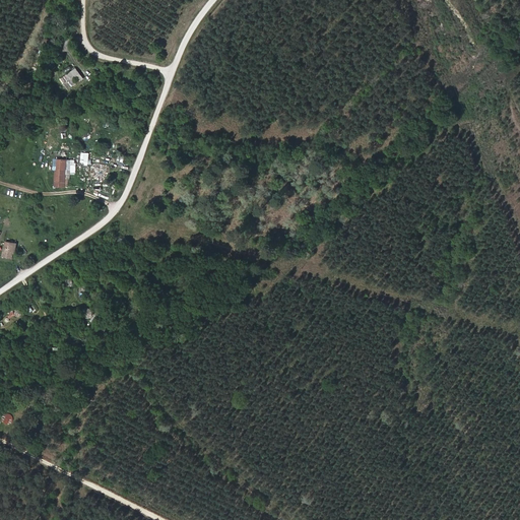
[(78,67),(61,78),(68,89),(85,79),(78,67)]
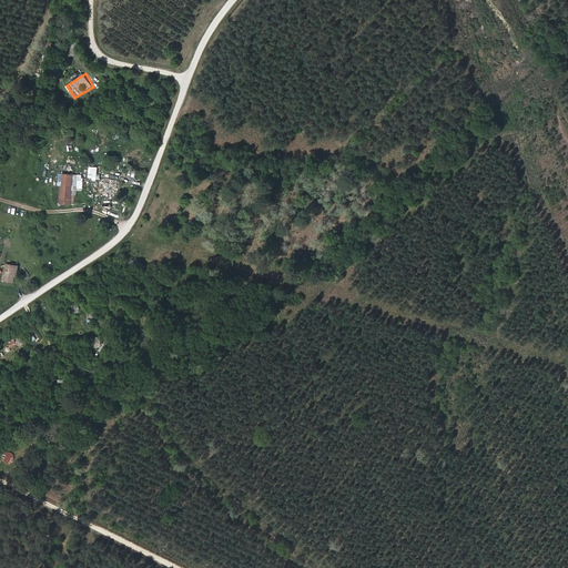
[(99,173),(99,166),(90,166),(89,179),(101,179),(102,173),(99,173)]
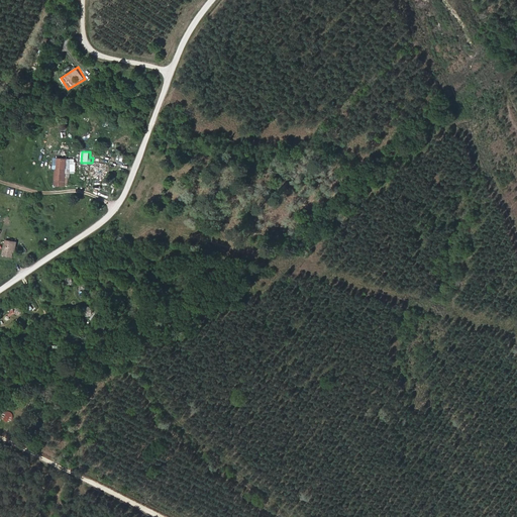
[(72,161),(55,159),(53,186),(70,187),(72,161)]
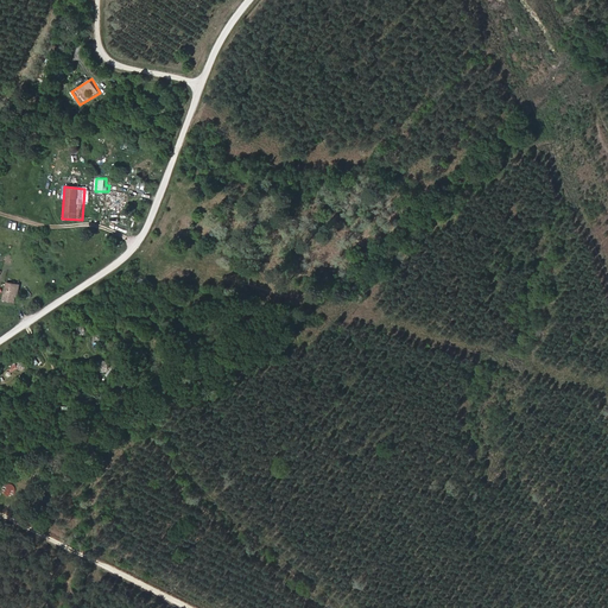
[(21,285),(7,282),(4,301),(18,304),(21,285)]
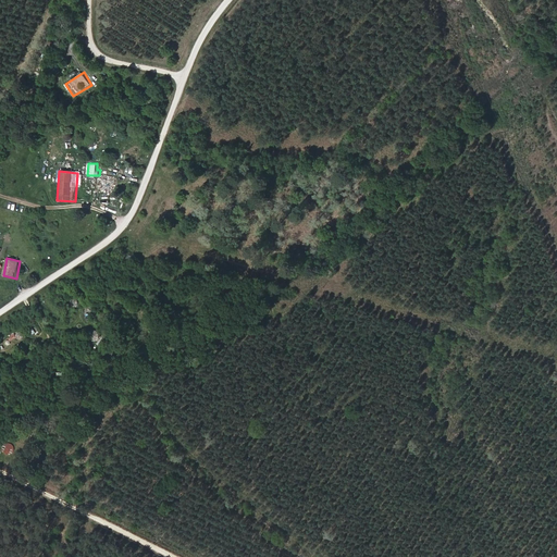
[(16,445),(5,442),(3,452),(14,455),(16,445)]
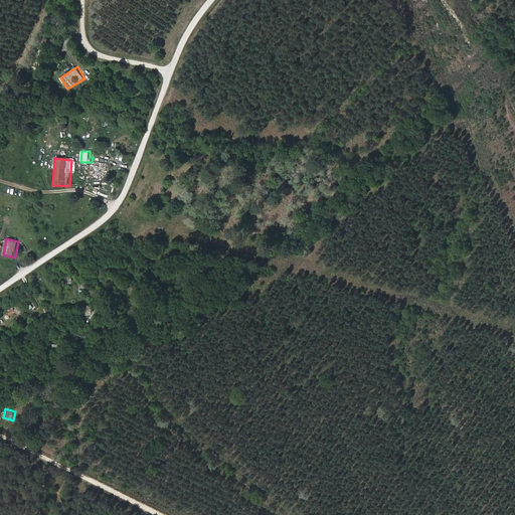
All buildings are outlined.
